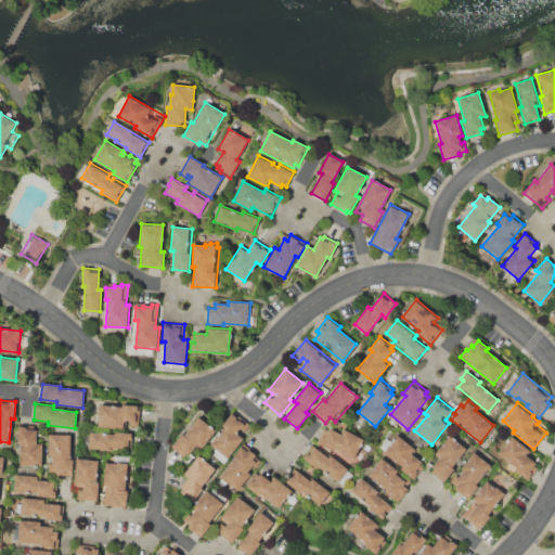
[(100,404),(121,407),(123,403),(141,405),(139,426),(128,425),(127,430),(98,427),(100,404)]
